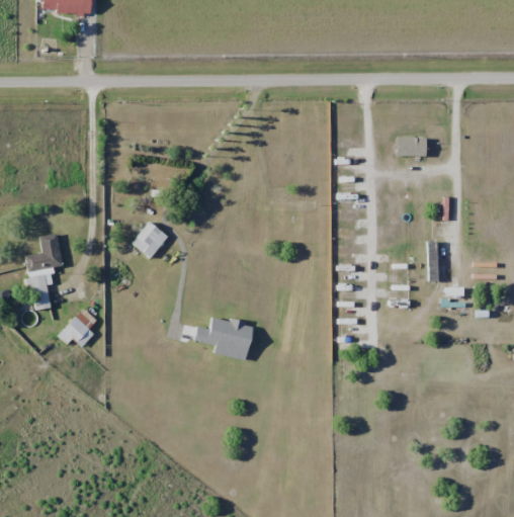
[(41,0),(41,10),(93,10),(93,0),(41,0)]
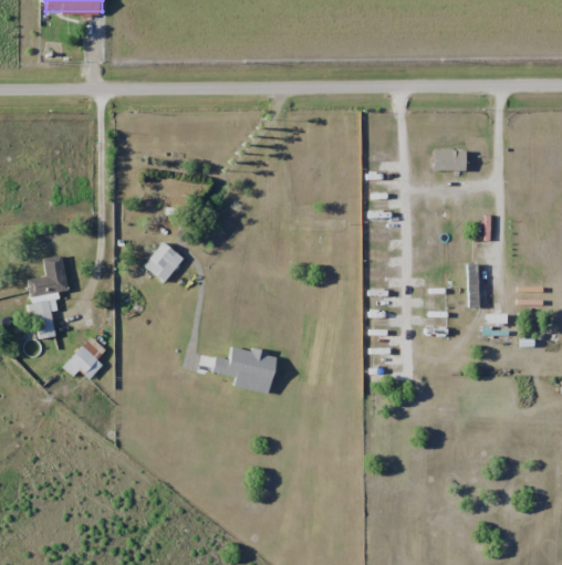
[(144,264),(165,281),(184,259),(163,241),(144,264)]
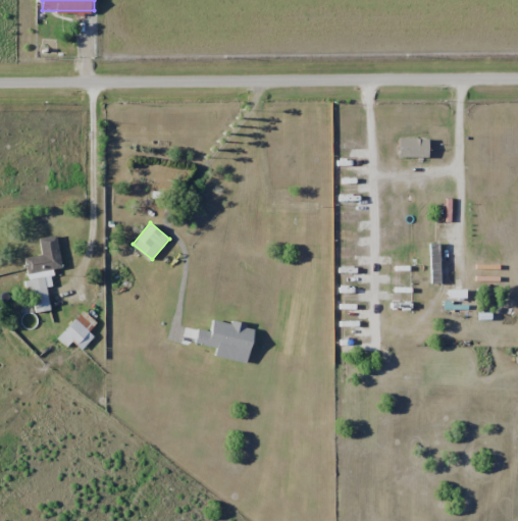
[(37,312),(51,309),(47,287),(56,284),(52,265),(62,263),(57,241),(43,244),(45,255),(24,259),(37,312)]
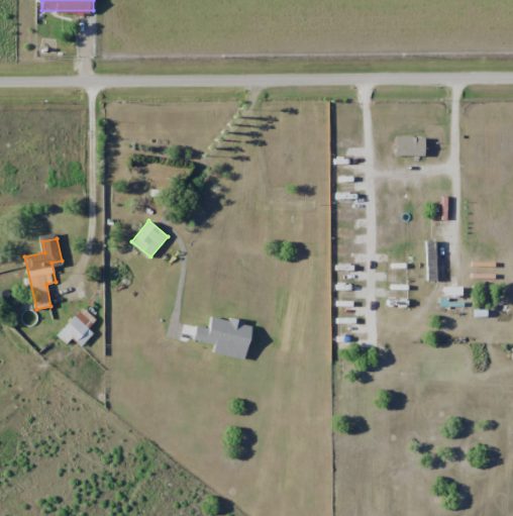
[(438,240),(427,240),(427,280),(438,280),(438,240)]
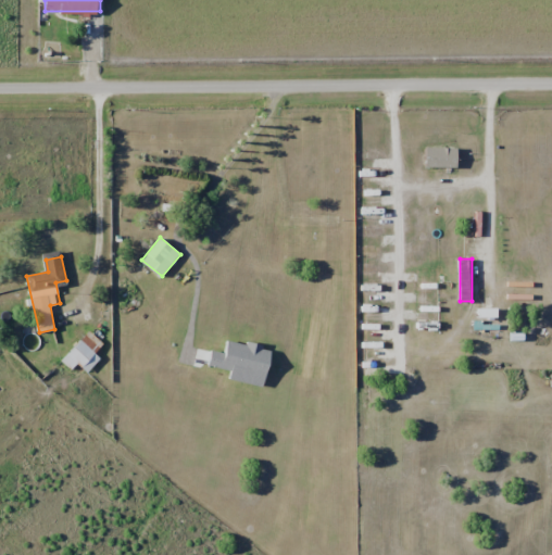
[(78,363),(88,373),(102,358),(96,352),(104,342),(91,329),(62,358),(72,368),(78,363)]
